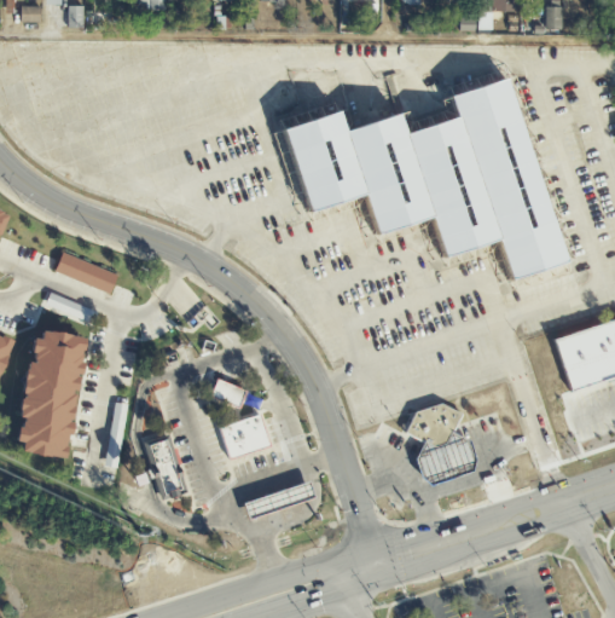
[(491,0),(492,12),(517,11),(517,0),(491,0)]
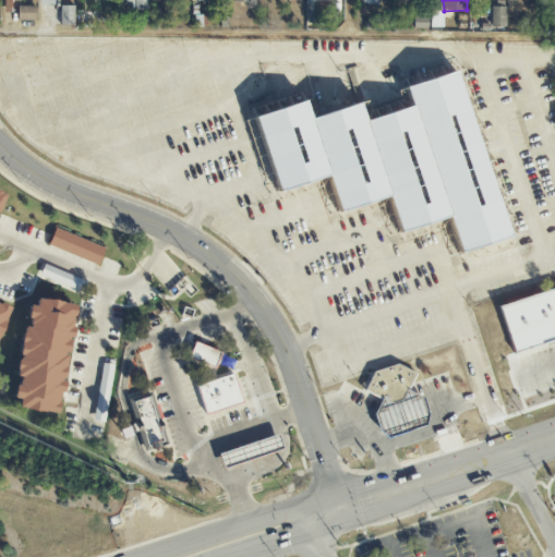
[(38,5),(21,5),(20,20),(37,20),(38,5)]
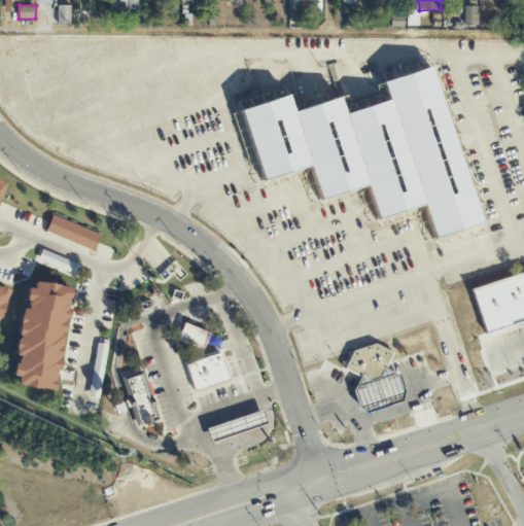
[(72,5),(60,5),(59,24),(71,24),(72,5)]
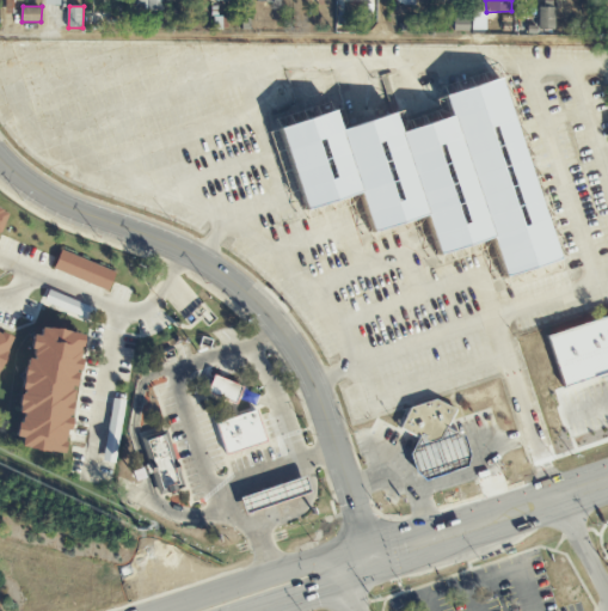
[(541,30),(557,29),(557,6),(540,6),(541,30)]
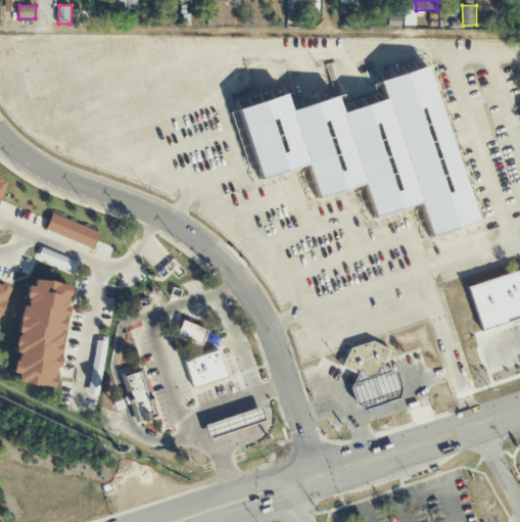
[(426,204),(434,235),(480,220),(430,67),(385,82),(390,93),(426,204)]
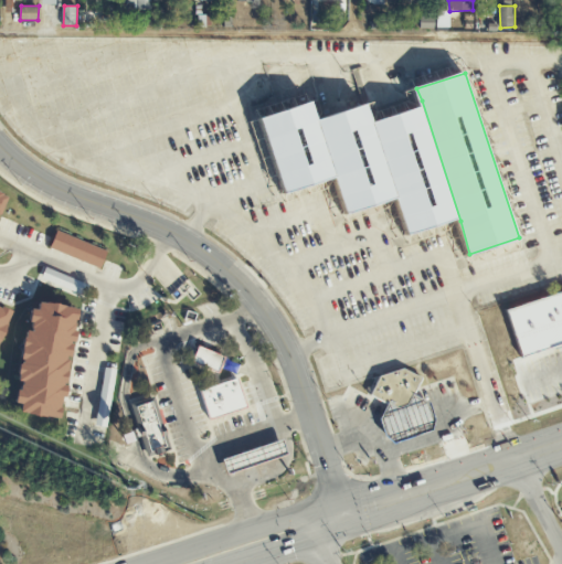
[(337,180),(319,121),(314,98),(255,117),(281,198),(337,180)]
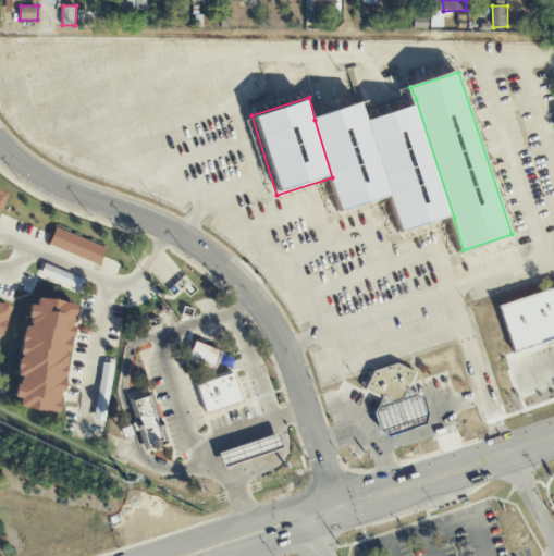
[(388,195),(401,235),(454,218),(416,99),(362,116),(388,195)]
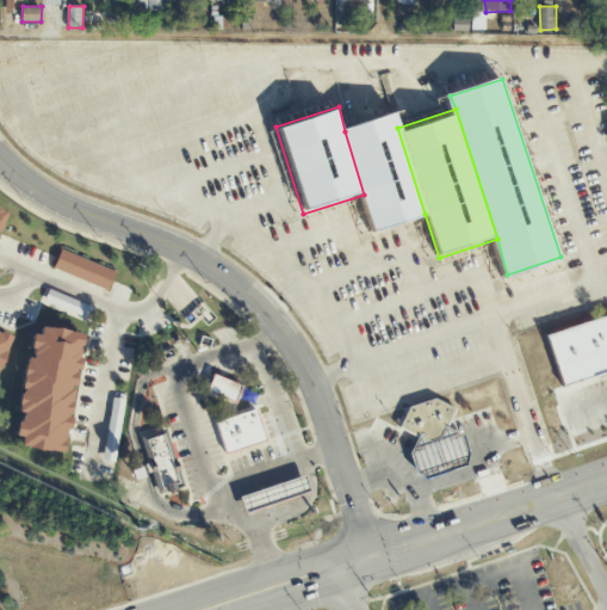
[(364,195),(375,229),(425,214),(397,128),(395,116),(345,131),(364,195)]
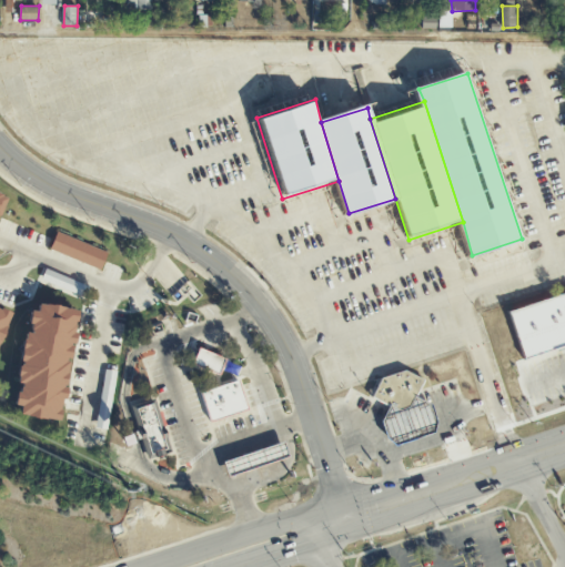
[(0,218),(0,219),(9,195),(0,192),(0,218)]
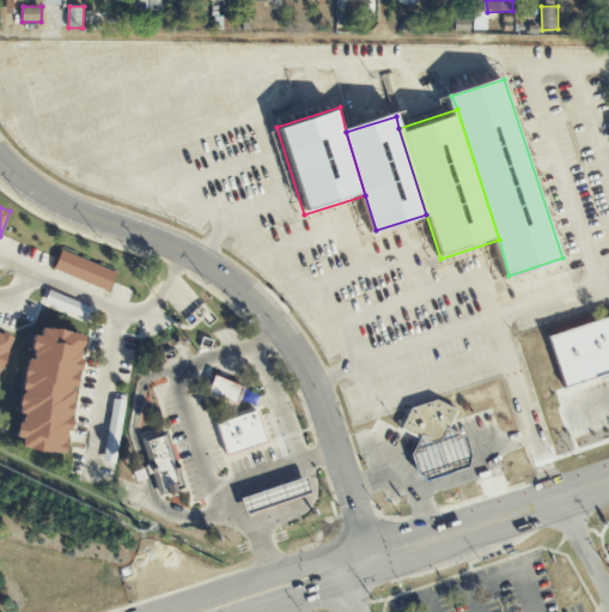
[(111,291),(119,271),(62,250),(55,270),(111,291)]
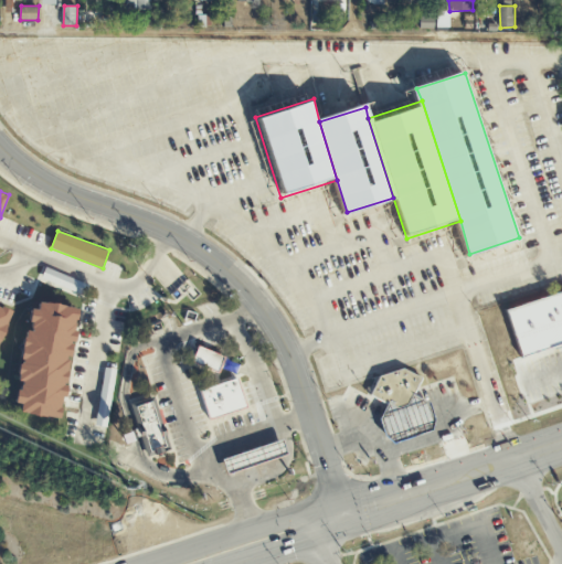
[(561,291),(508,309),(521,355),(561,343),(561,291)]
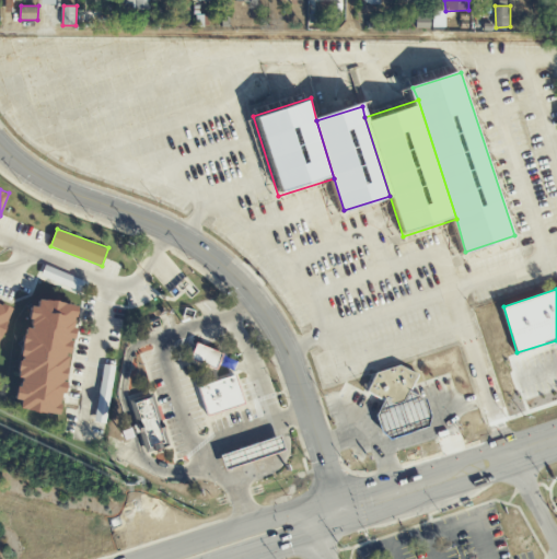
[(0,339),(13,304),(0,299),(0,339)]
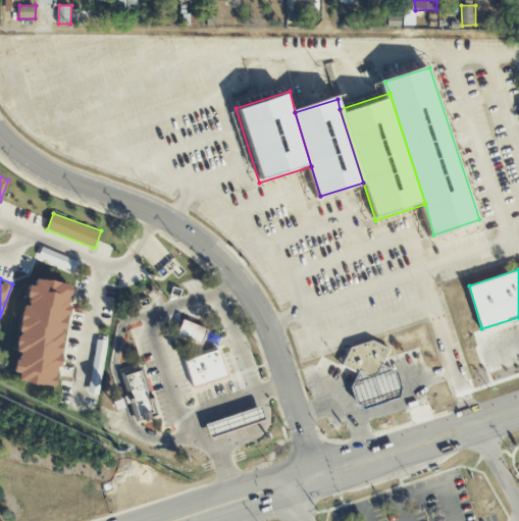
[(68,281),(27,278),(17,381),(60,384),(68,281)]
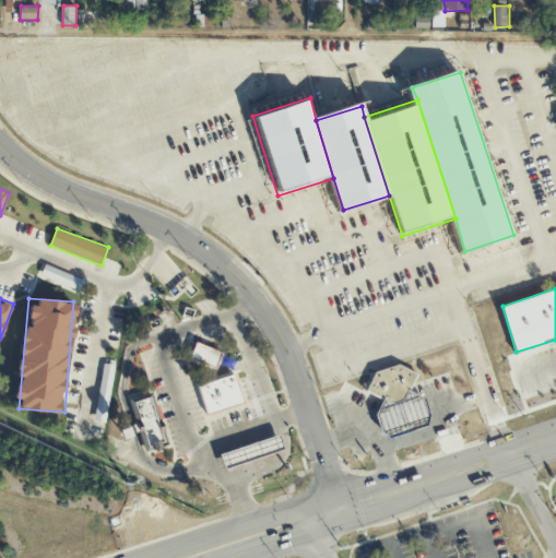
[(217,368),(224,353),(197,342),(191,357),(217,368)]
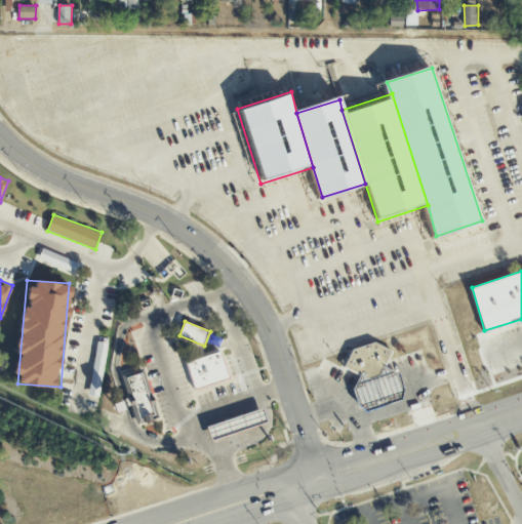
[(354,350),(346,366),(361,373),(370,378),(379,375),(385,365),(393,351),(376,341),(354,350)]
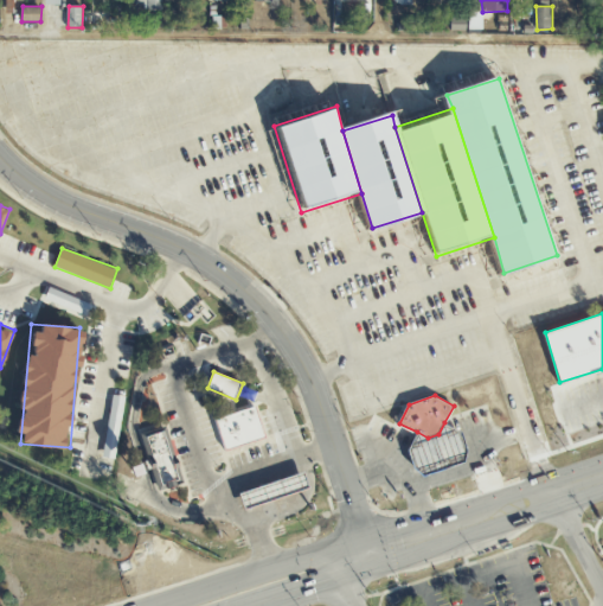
[(265,439),(257,406),(215,418),(224,451),(265,439)]
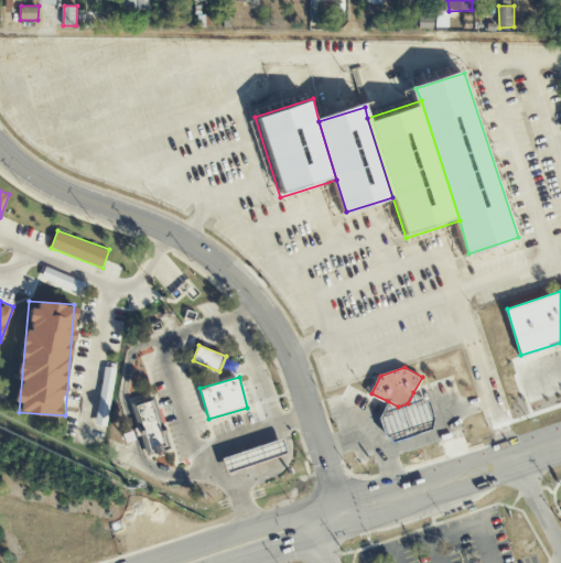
[(388,401),(379,418),(384,433),(392,442),(432,429),(434,417),(430,401),(413,392),(408,403),(398,407),(388,401)]
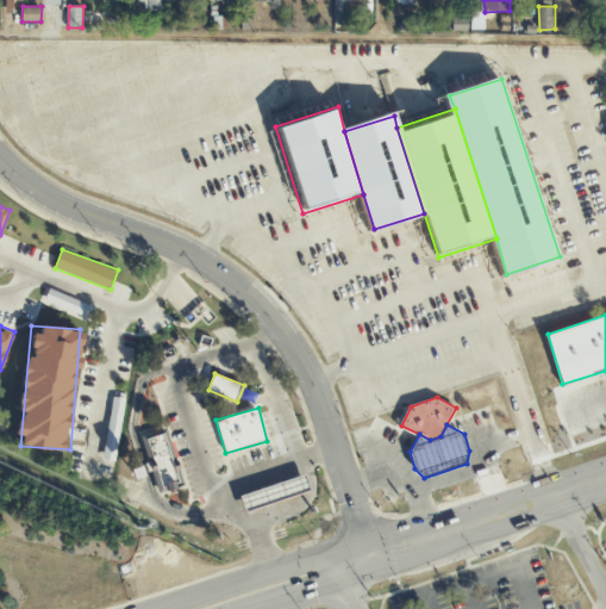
[(162,491),(185,485),(168,428),(145,434),(162,491)]
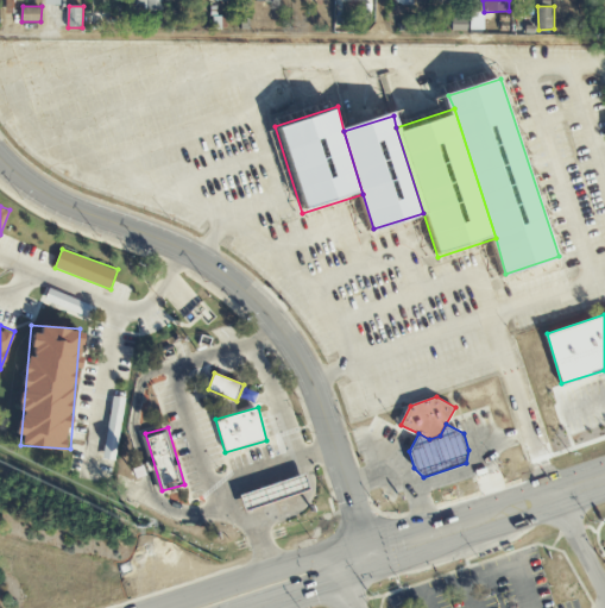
[(312,490),(307,474),(239,493),(244,509),(312,490)]
